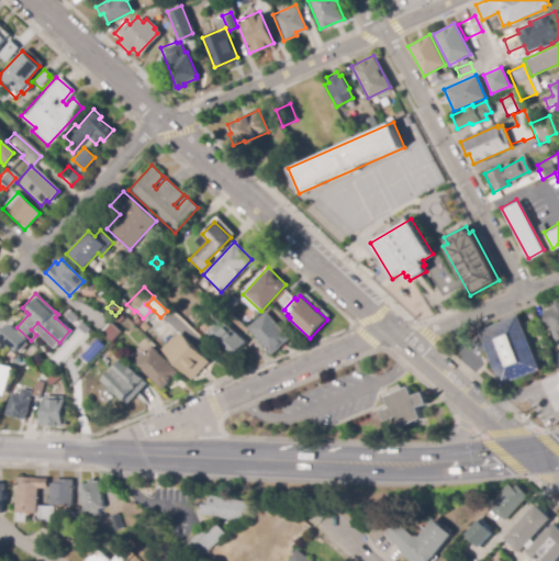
[(546,309),(558,302),(558,336),(551,340),(540,311),(546,309)]
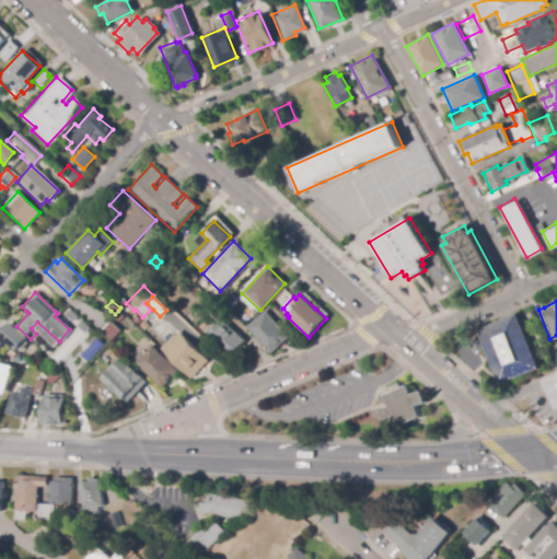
[(269,354),(245,327),(264,310),(288,337),(269,354)]
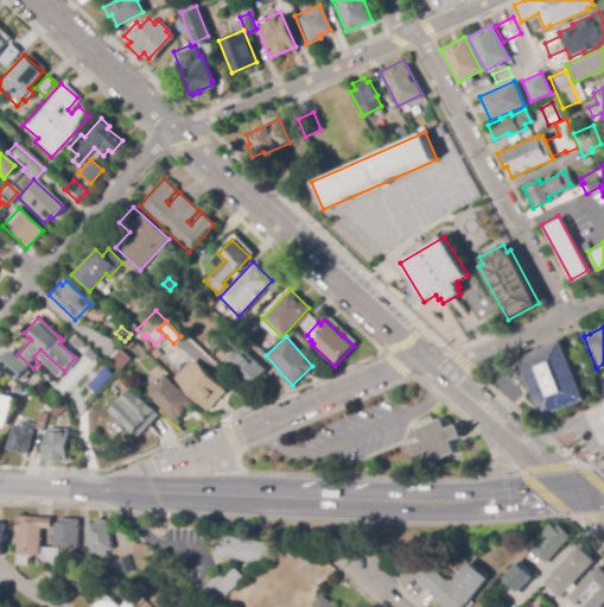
[(557,340),(582,398),(539,416),(514,356),(557,340)]
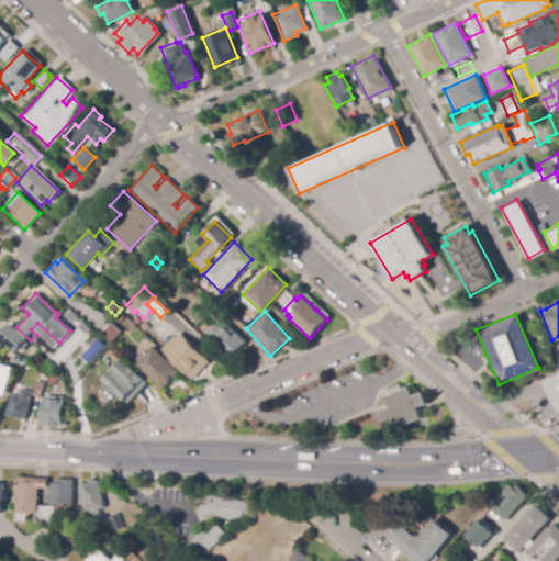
[(135,326),(130,321),(133,316),(138,321),(135,326)]
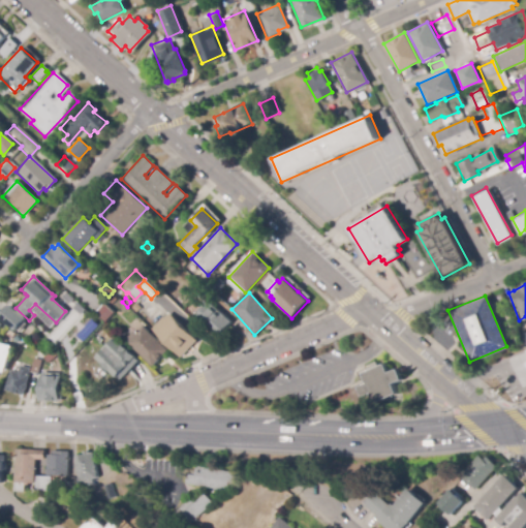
[(217,338),(191,315),(206,299),(231,321),(217,338)]
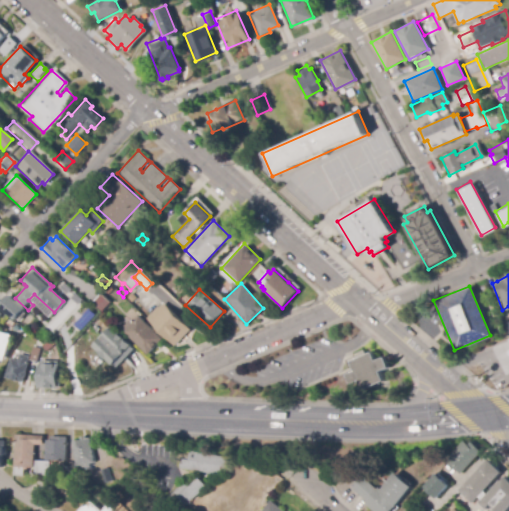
[(99,311),(90,302),(99,293),(108,302),(99,311)]
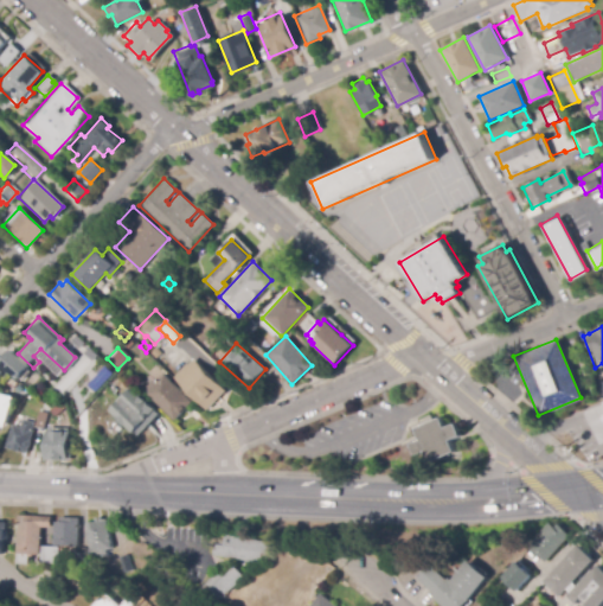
[(17,378),(0,364),(0,359),(8,349),(27,365),(17,378)]
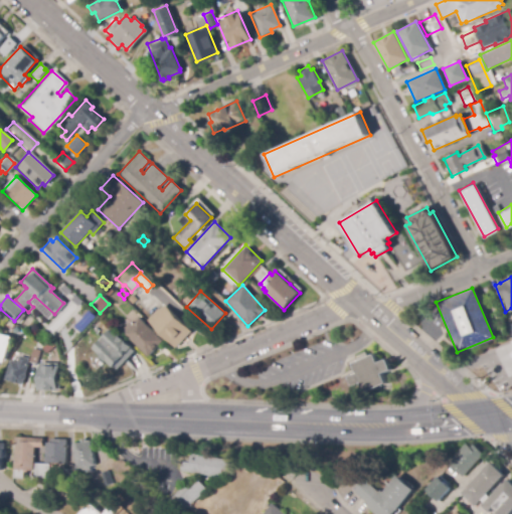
[(175,348),(146,320),(157,308),(159,310),(164,305),(191,331),(175,348)]
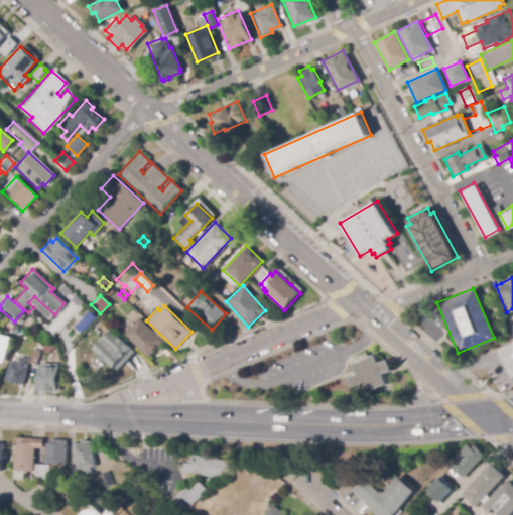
[(79,334),(73,327),(88,310),(94,316),(79,334)]
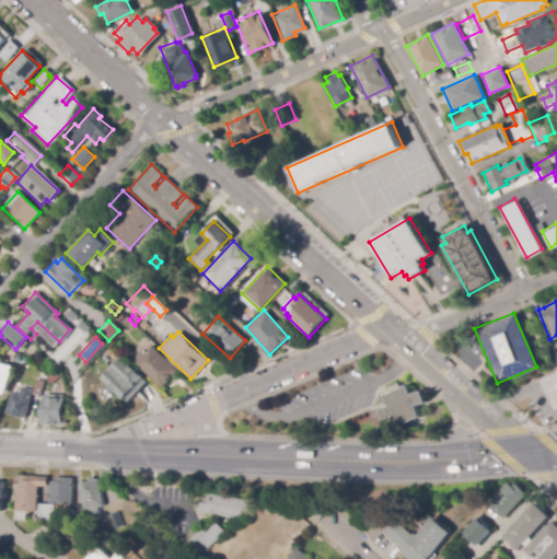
[(162,388),(135,363),(151,345),(178,371),(162,388)]
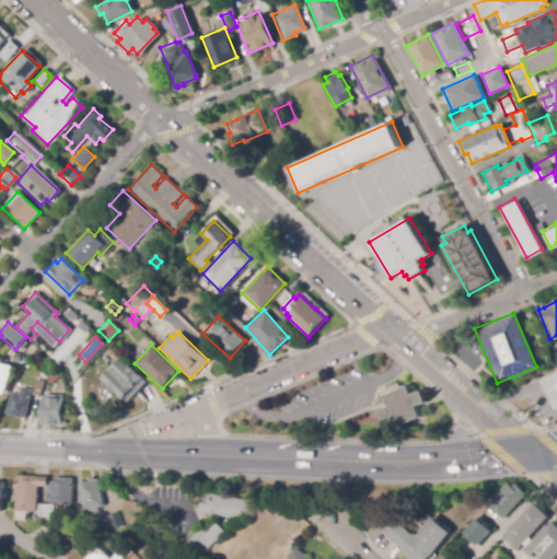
[(126,403),(100,379),(120,357),(147,382),(126,403)]
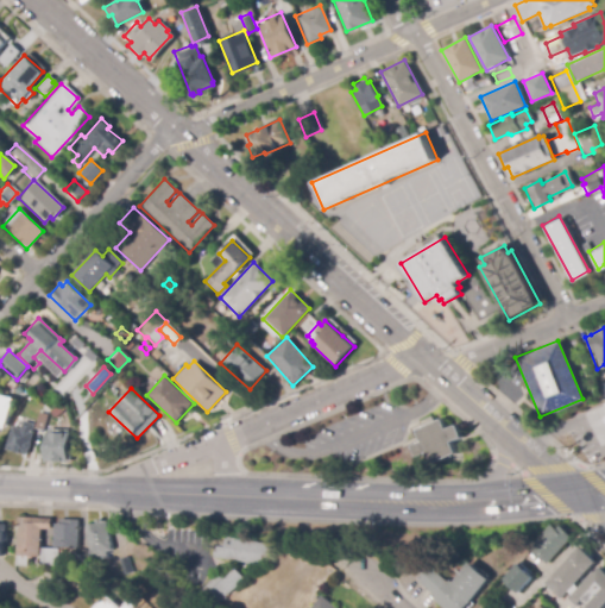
[(4,430),(0,428),(0,395),(12,399),(4,430)]
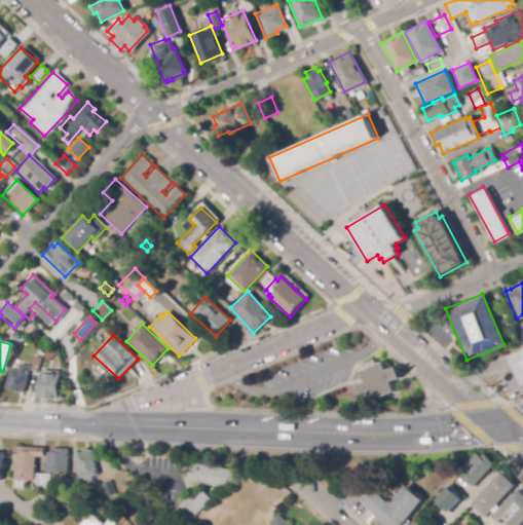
[(36,374),(28,372),(31,355),(40,359),(36,374)]
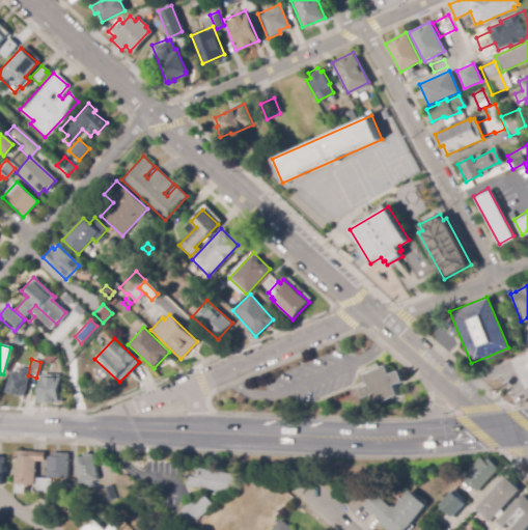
[(357,388),(366,384),(362,374),(384,365),(388,374),(397,370),(401,381),(392,385),(396,395),(374,405),(370,394),(361,398),(357,388)]
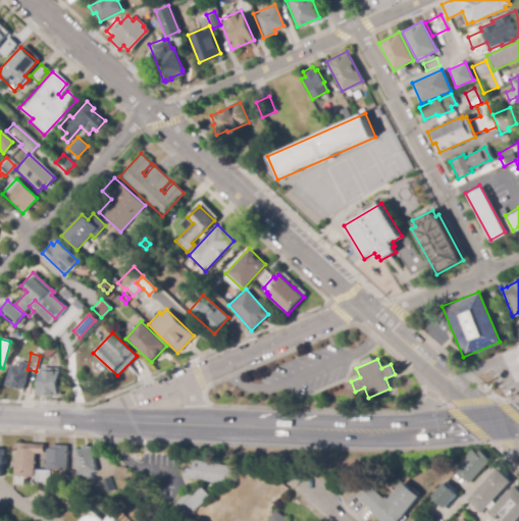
[(21,389),(3,385),(8,365),(15,367),(17,361),(28,363),(26,370),(27,370),(21,389)]
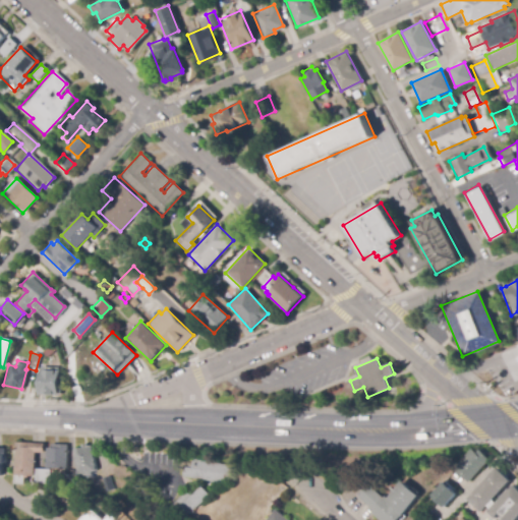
[(57,396),(37,394),(39,368),(59,370),(57,396)]
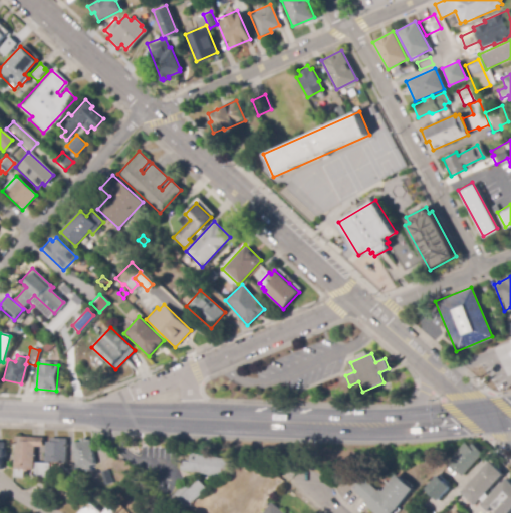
[(23,477),(14,477),(14,469),(13,469),(14,436),(40,437),(40,446),(33,446),(32,469),(26,469),(26,471),(23,471),(23,477)]
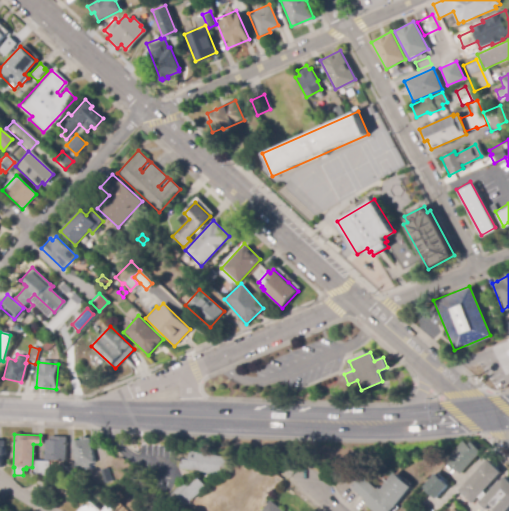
[(64,460),(44,459),(44,443),(51,443),(52,436),(65,437),(64,460)]
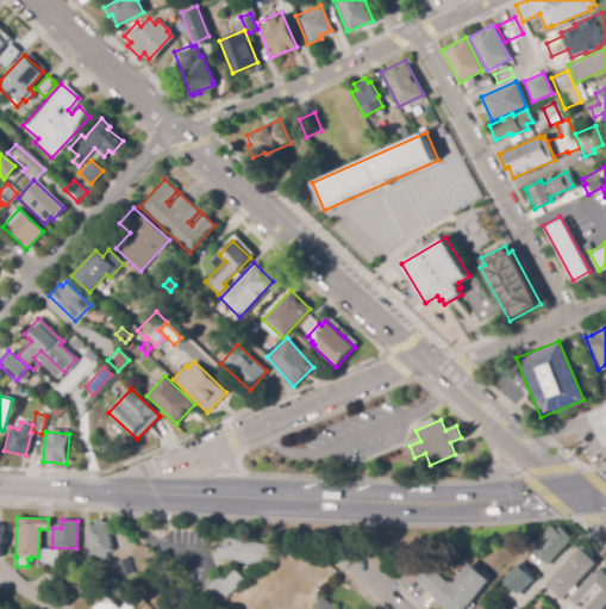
[(95,557),(94,554),(91,554),(86,524),(94,523),(94,521),(100,520),(100,522),(106,522),(111,552),(105,553),(105,555),(95,557)]
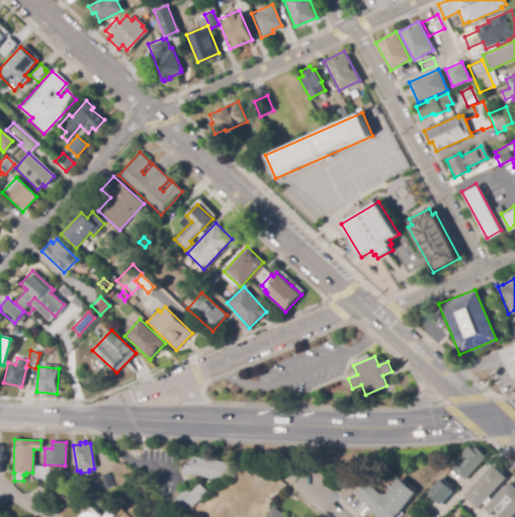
[(449,463),(468,442),(485,457),(465,478),(449,463)]
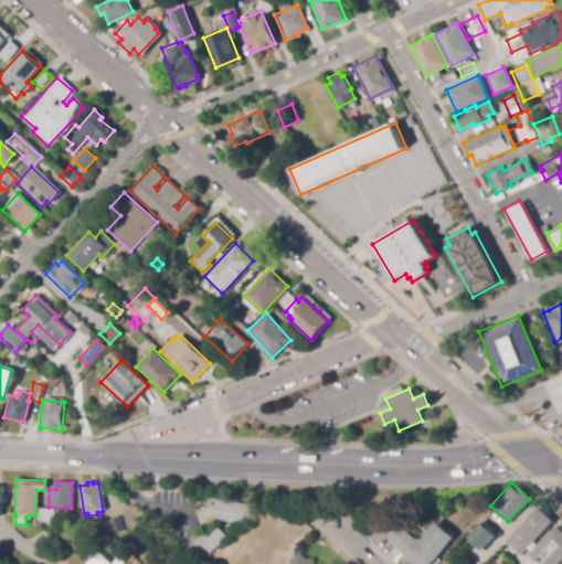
[(242,524),(198,515),(200,506),(208,508),(210,497),(250,506),(247,514),(245,513),(242,524)]
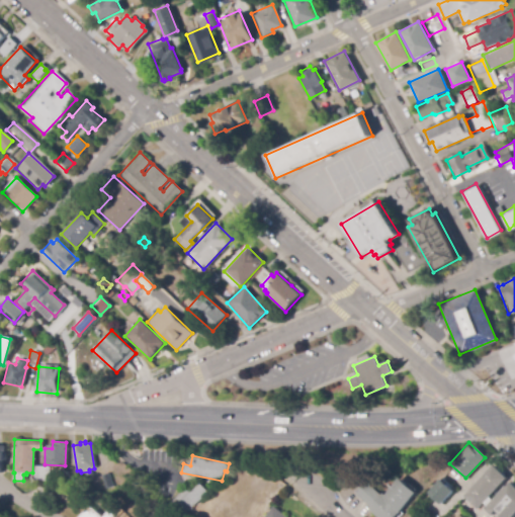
[(462,494),(493,463),(507,478),(477,508),(462,494)]
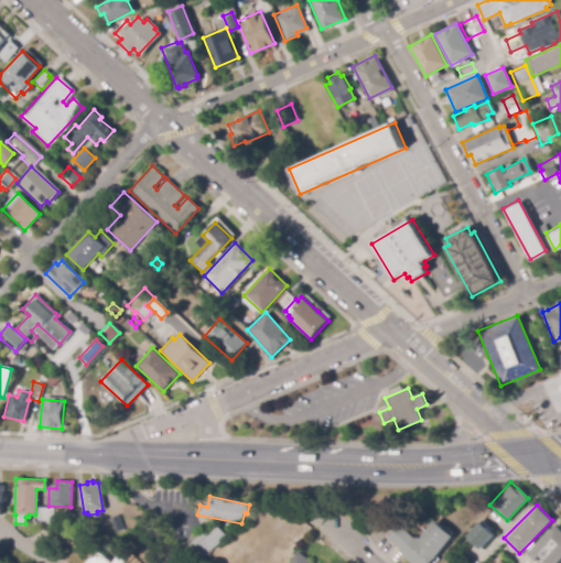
[(83,507),(83,521),(73,521),(74,507),(83,507)]
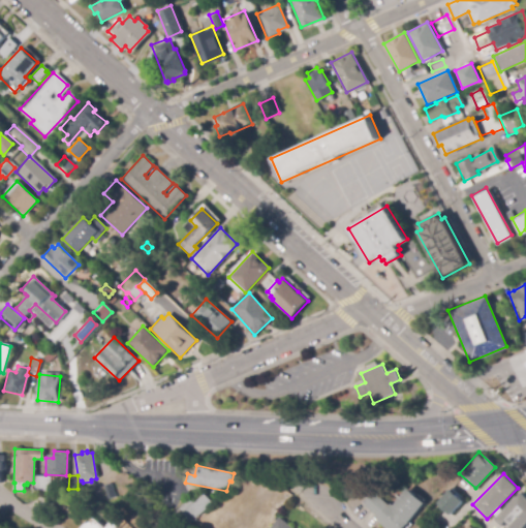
[(49,491),(34,490),(35,476),(50,476),(49,491)]
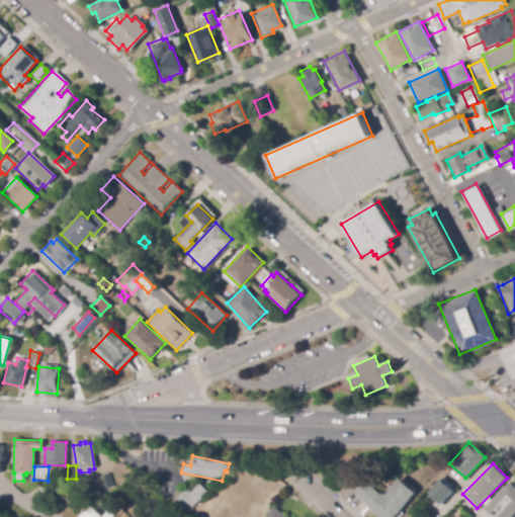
[(427,491),(441,476),(454,489),(440,504),(427,491)]
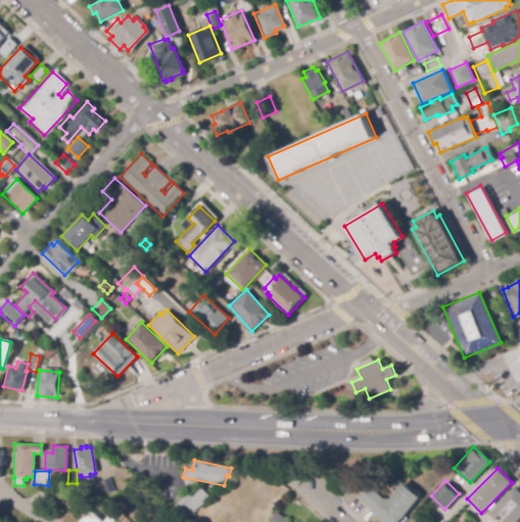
[(399,521),(380,521),(372,514),(374,512),(359,499),(370,486),(384,500),(386,497),(389,500),(405,482),(422,497),(399,521)]
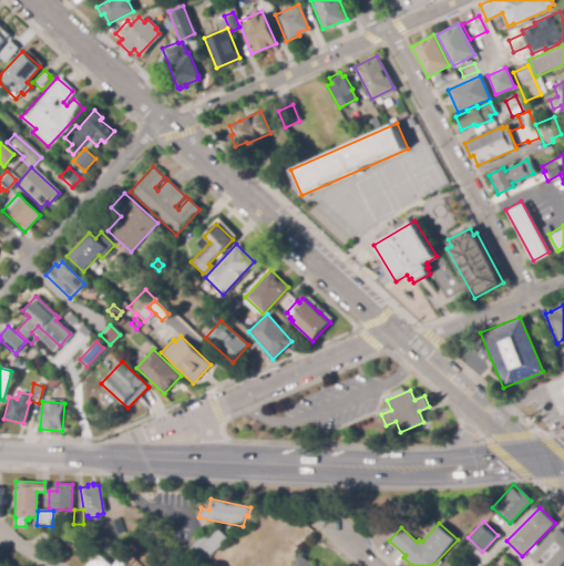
[(557,525),(563,531),(563,558),(556,565),(540,565),(536,563),(530,556),(557,525)]
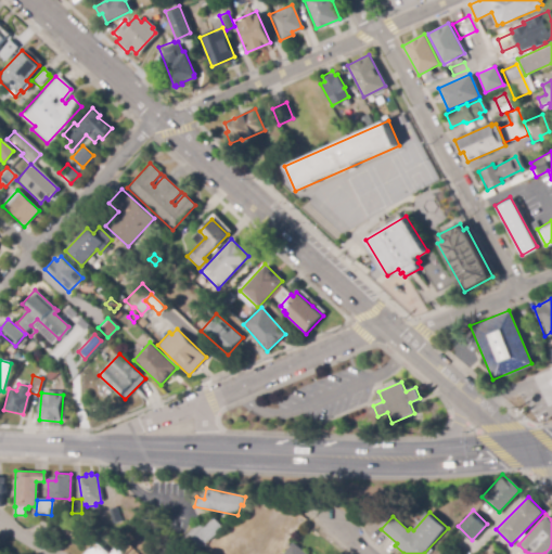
[(194,553),(187,543),(188,542),(183,537),(200,525),(203,528),(215,518),(223,529),(194,553)]
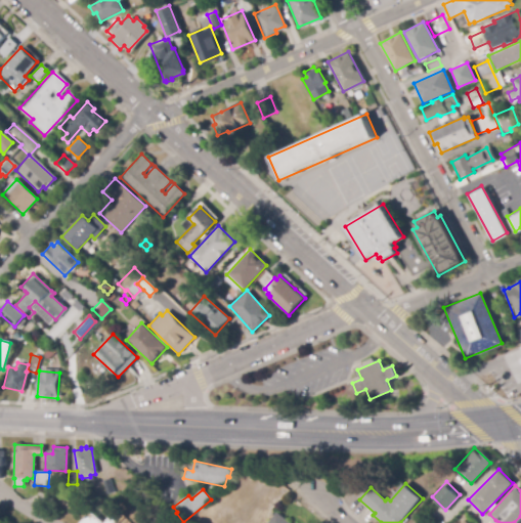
[(266,522),(276,512),(290,522),(266,522)]
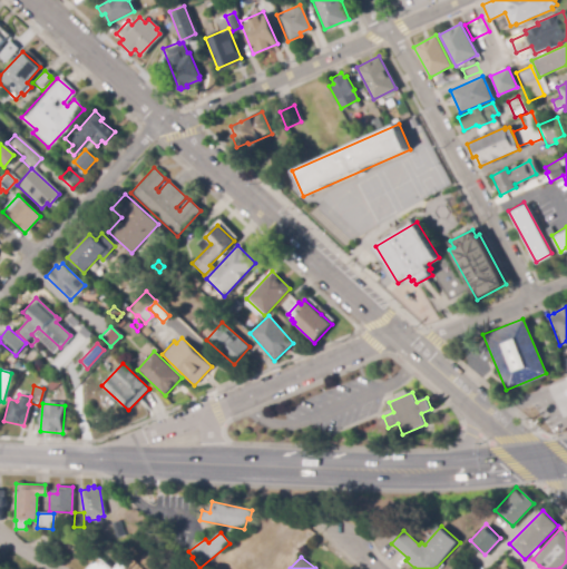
[(86,568),(96,559),(101,565),(104,562),(111,568),(86,568)]
